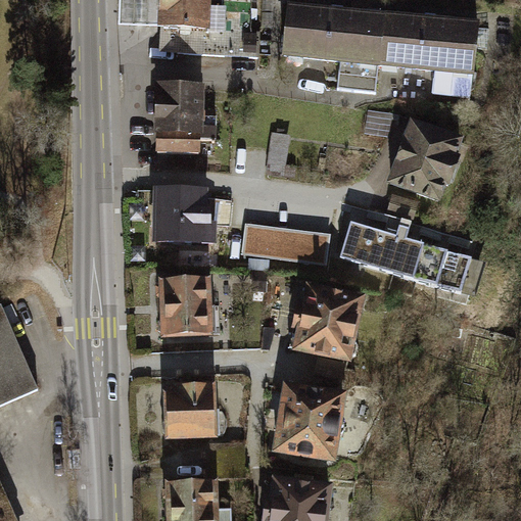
[(160,0),(158,52),(257,57),(258,32),(249,31),(250,0),(223,0),(223,11),(208,10),(208,0),(160,0)]
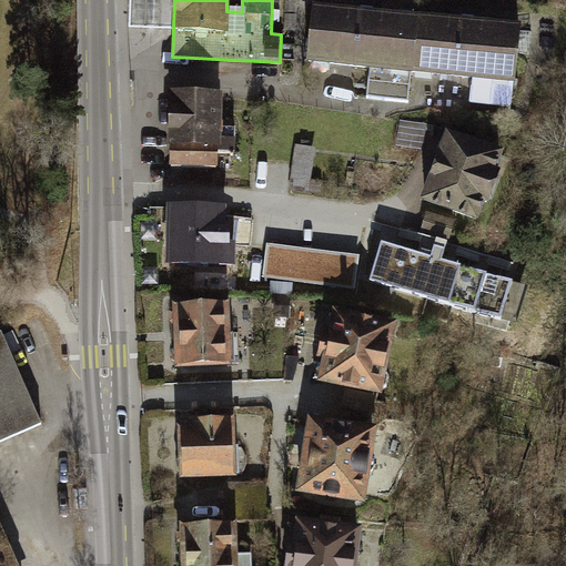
[(313,8),(309,59),(369,66),(366,95),(406,99),(410,68),(473,74),(470,100),(509,103),(517,27),(472,22),(473,13),(466,12),(458,11),(457,21),(371,13),(372,6),(365,4),(361,4),(360,12),(313,8)]
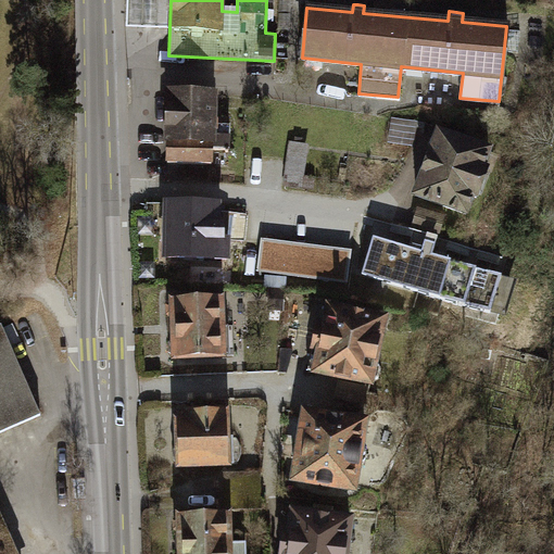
[(166,123),(167,162),(209,161),(209,143),(228,143),(227,117),(211,117),(211,91),(167,92),(166,123)]
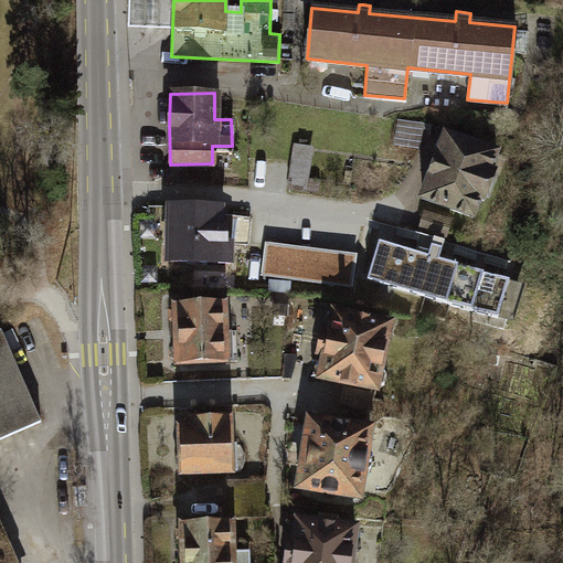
[(446,134),(422,199),(473,218),(497,153),(446,134)]
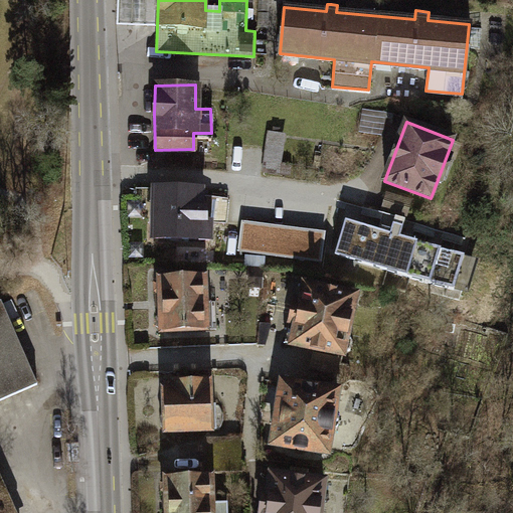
[(153,230),(153,240),(207,241),(208,224),(223,224),(225,200),(200,196),(200,192),(153,191),(153,230)]
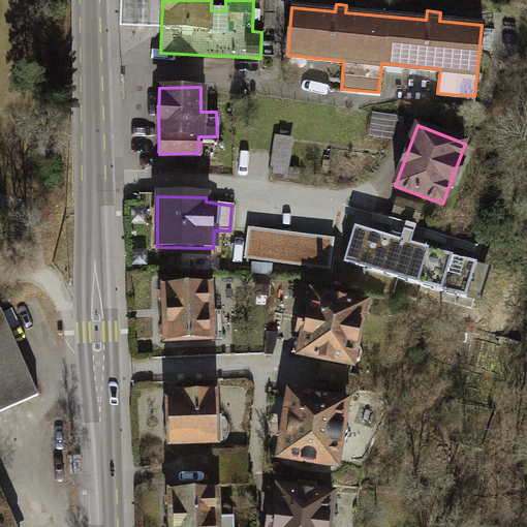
[(421,204),(397,197),(393,212),(416,219),(421,204)]
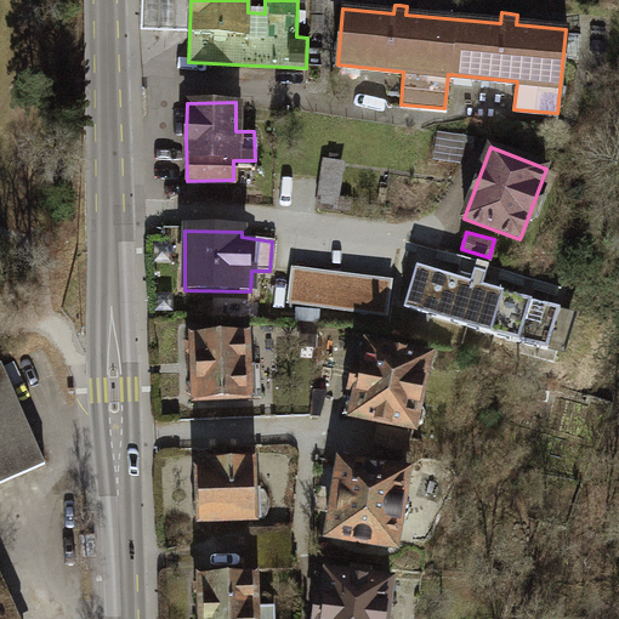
[(402,307),(547,350),(561,306),(482,282),(486,271),(475,267),(472,278),(416,262),(402,307)]
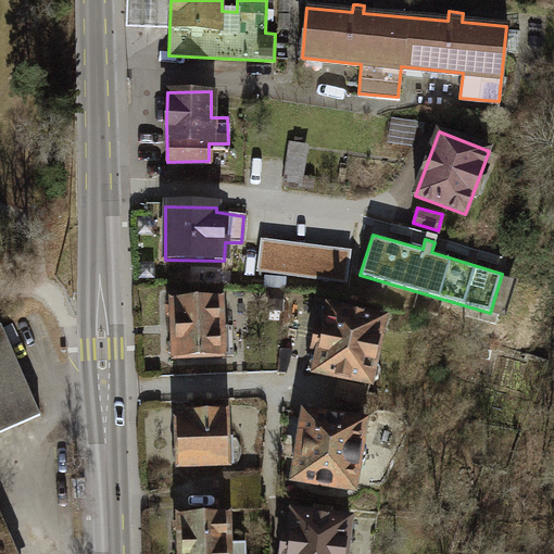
[(351,248),(261,237),(257,268),(347,279),(351,248)]
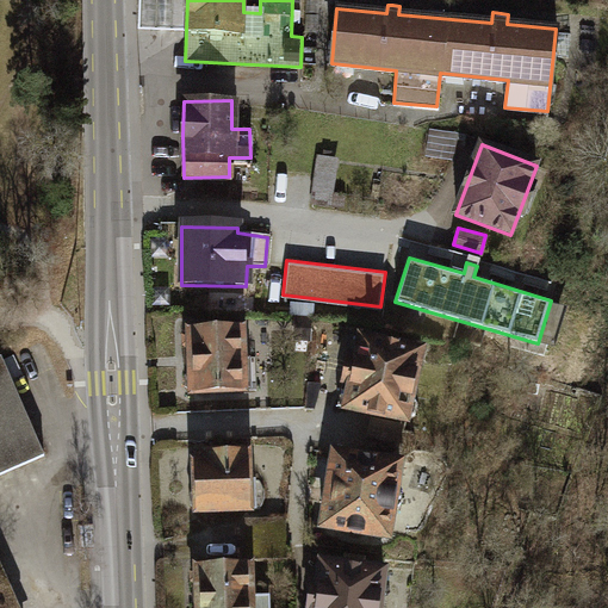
[(192,396),(243,392),(243,330),(191,332),(181,339),(182,348),(190,358),(190,365),(190,373),(182,383),(182,390),(192,396)]
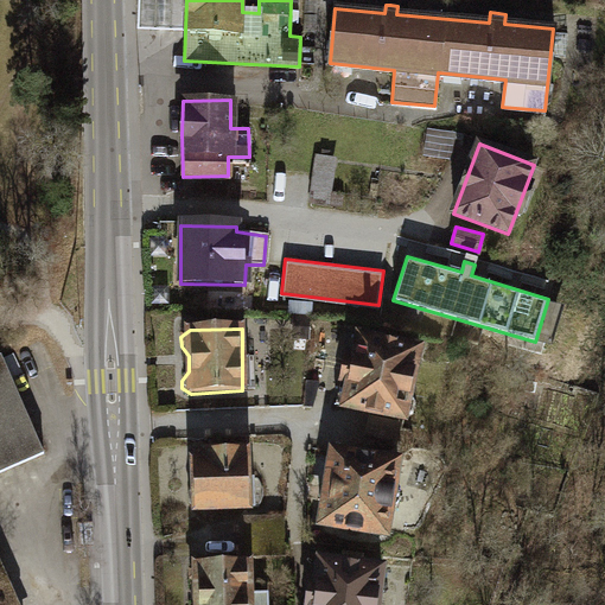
[(346,388),(344,400),(414,415),(424,411),(425,400),(416,389),(428,343),(368,330),(362,354),(352,351),(346,388)]
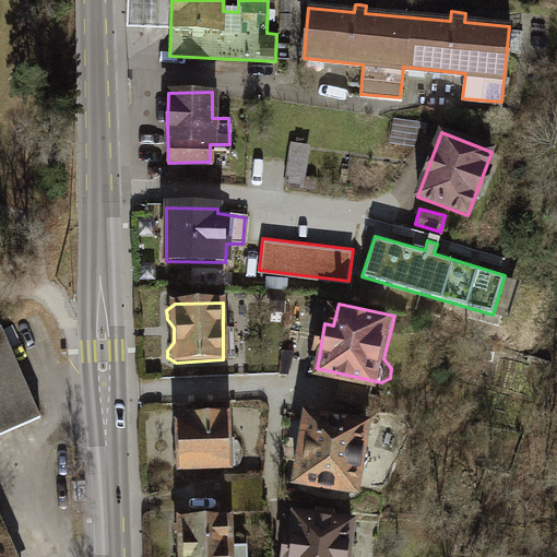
[(20,329),(0,336),(0,505),(12,500),(0,472),(0,443),(58,419),(20,329)]
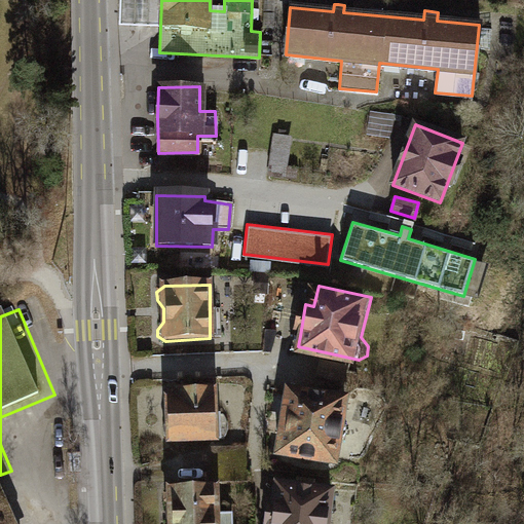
[(213,444),(212,391),(167,391),(167,404),(167,421),(162,429),(162,440),(167,445),(213,444)]
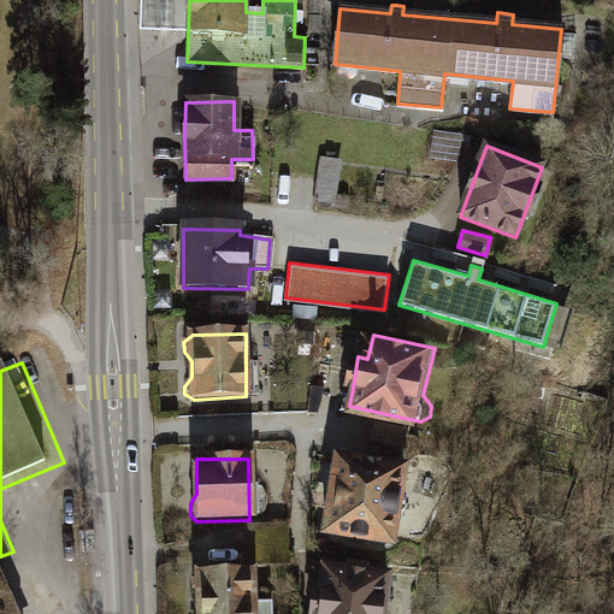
[(326,499),(322,537),(388,550),(391,526),(402,521),(403,507),(397,499),(400,476),(332,462),(326,499)]
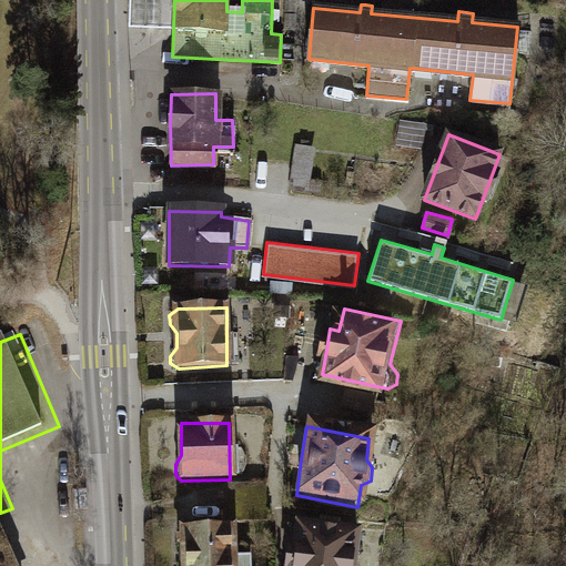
[(0,565),(31,565),(11,519),(0,524),(0,565)]
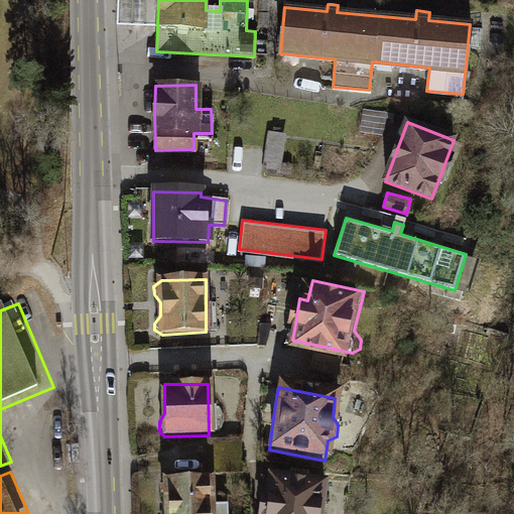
[(269,493),(266,513),(325,513),(330,480),(279,474),(278,484),(276,494),(269,493)]
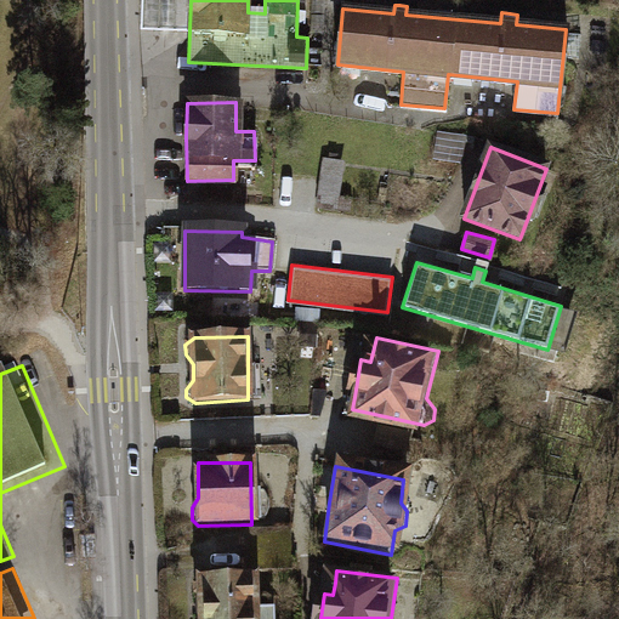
[(260,618),(259,578),(208,578),(202,584),(200,594),(208,600),(208,611),(206,618),(260,618)]
